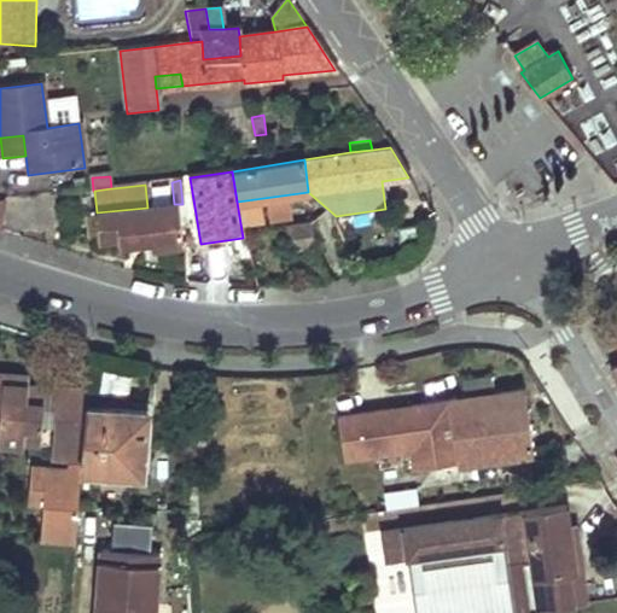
[(150,249),(182,245),(178,204),(174,204),(147,208),(97,212),(98,238),(117,237),(118,245),(150,241),(150,249)]
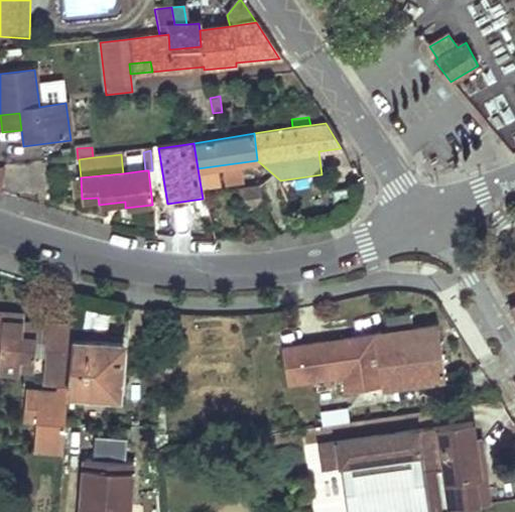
[(35,359),(37,328),(23,327),(15,326),(15,316),(0,315),(0,371),(20,373),(21,358),(35,359)]
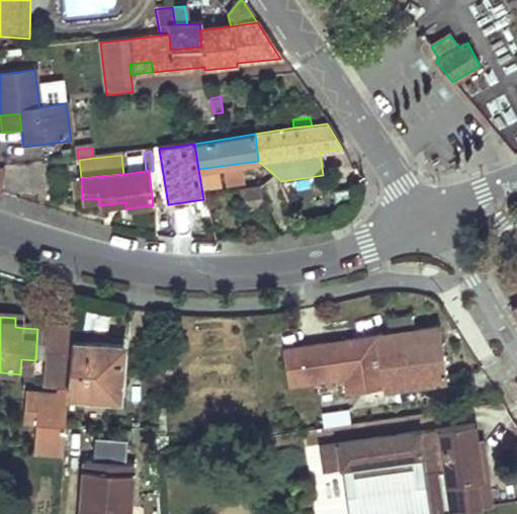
[(15,327),(23,328),(23,319),(15,318),(15,327)]
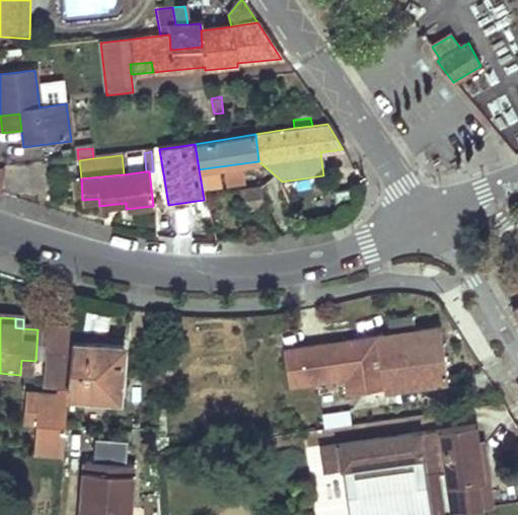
[(415,333),(413,318),(390,321),(392,337),(415,333)]
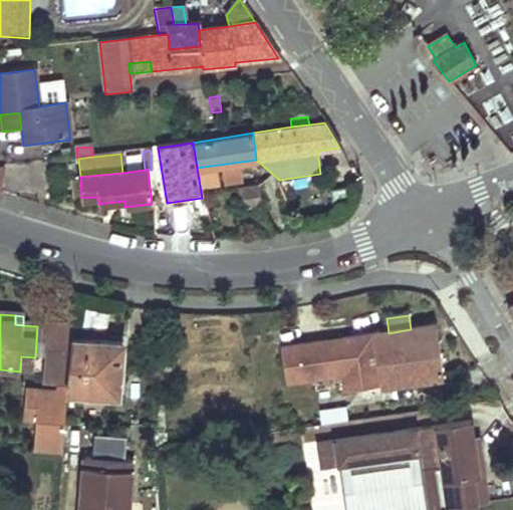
[(20,371),(46,373),(49,326),(37,326),(35,357),(21,356),(20,371)]
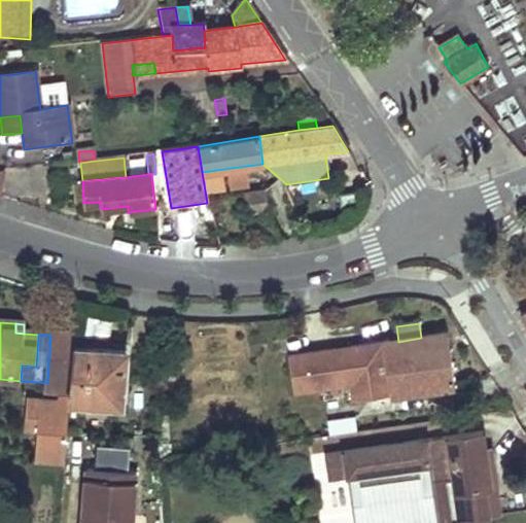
[(72,349),(73,337),(50,335),(47,383),(70,384),(72,349)]
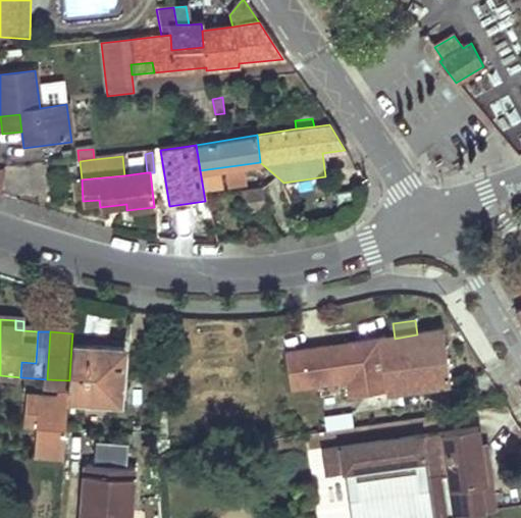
[(449,386),(440,331),(417,334),(395,339),(378,341),(384,386),(385,393),(386,395),(449,386)]
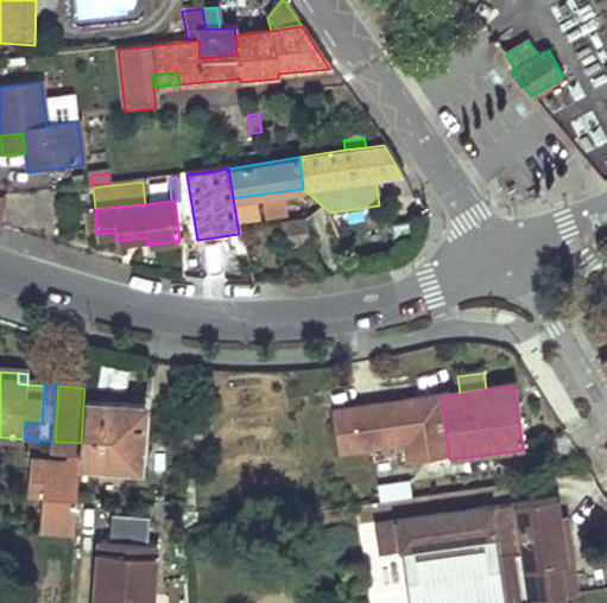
[(448,450),(441,397),(333,413),(339,455),(405,445),(408,464),(449,457),(448,450)]
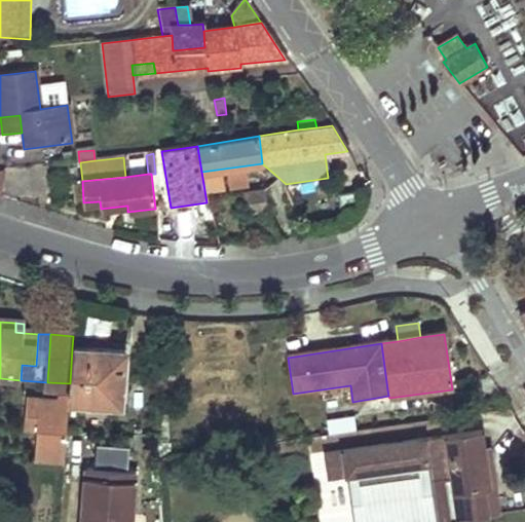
[(124,351),(72,348),(70,383),(69,396),(68,400),(121,404),(124,351)]
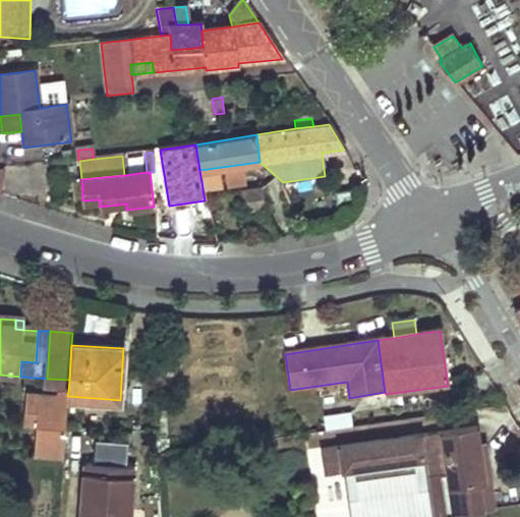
[(69,380),(47,379),(46,390),(68,392),(69,380)]
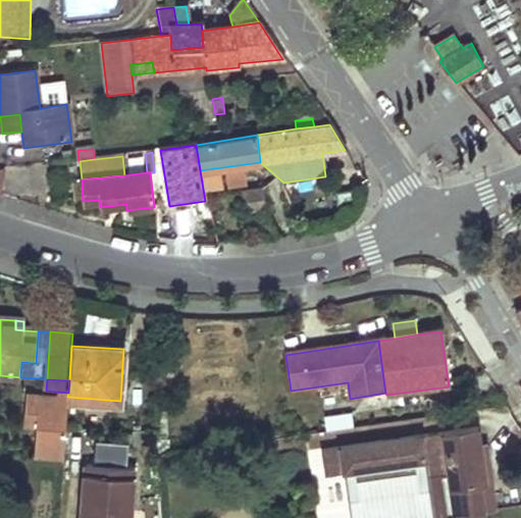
[(62,463),(67,404),(24,401),(23,418),(36,419),(35,432),(33,461),(62,463)]
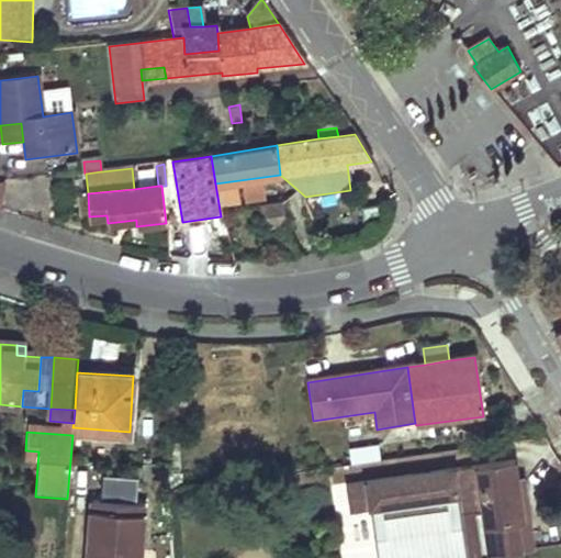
[(350,467),(379,462),(378,448),(349,452),(350,467)]
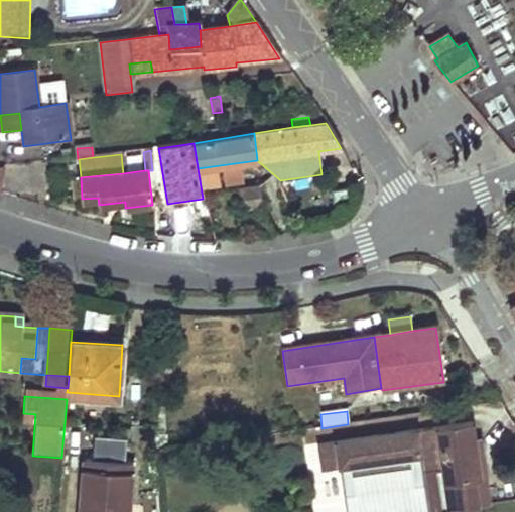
[(22,426),(34,427),(35,414),(23,413),(22,426)]
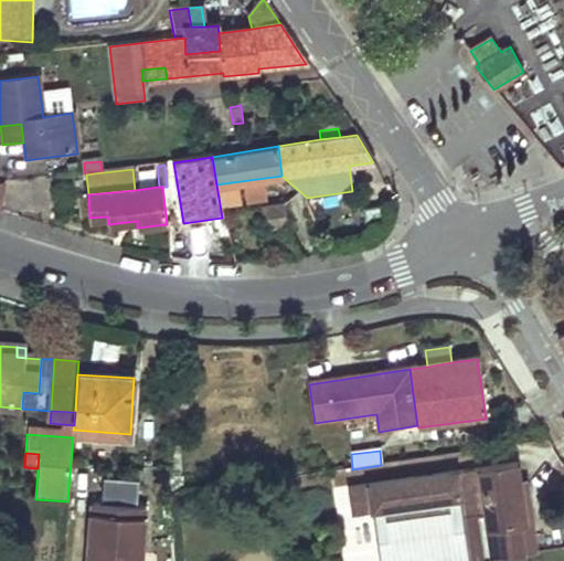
[(521,499),(517,466),(350,490),(353,517),(372,515),(378,560),(492,560),(535,554),(527,499),(521,499)]
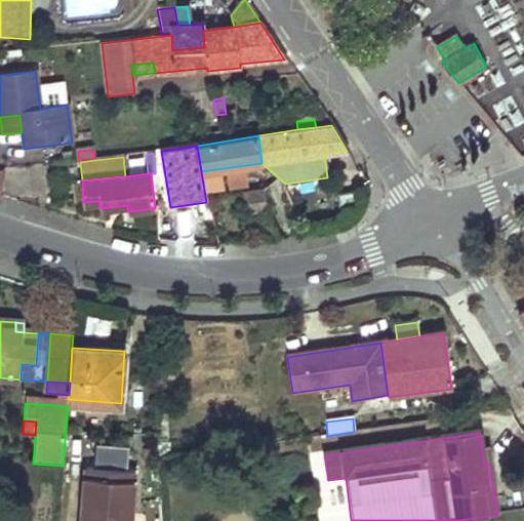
[(484,464),(489,464),(485,433),(480,433),(484,464)]
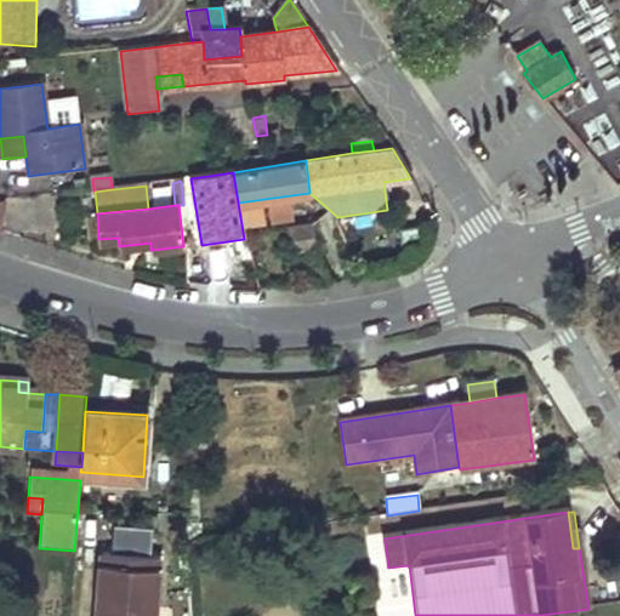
[(115,529),(113,554),(151,557),(153,531),(115,529)]
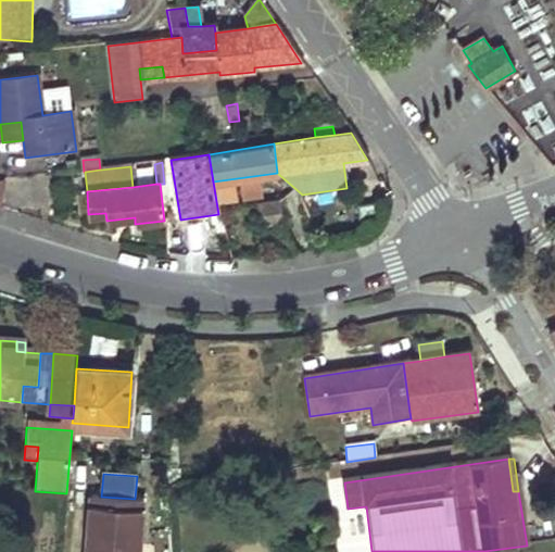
[(91,496),(86,551),(138,551),(142,500),(135,499),(101,497),(91,496)]
